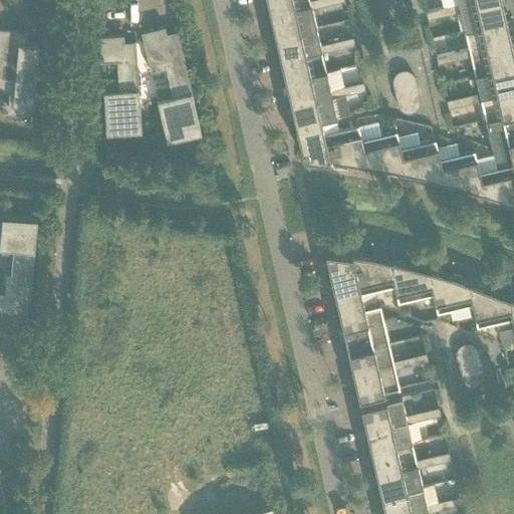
[(265,0),(269,14),(310,5),(309,1),(308,0),(265,0)]
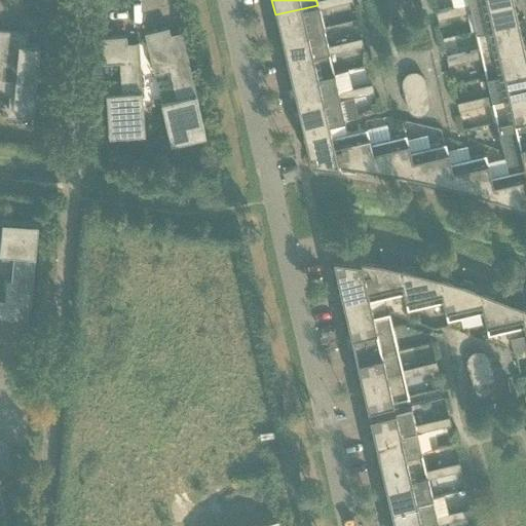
[(275,14),(280,37),(323,28),(318,9),(335,5),(333,0),(320,0),(316,1),(317,5),(275,14)]
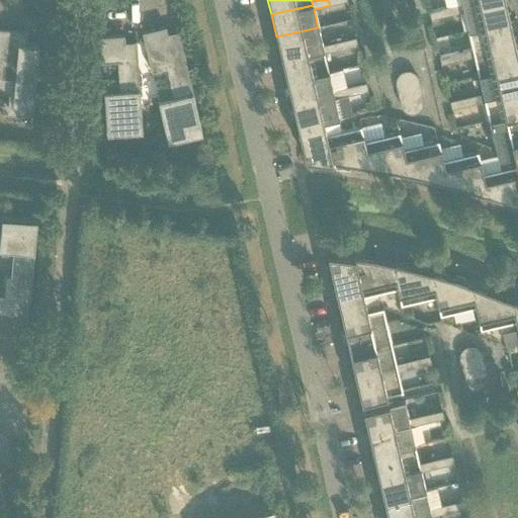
[(443,0),(445,8),(447,16),(463,12),(462,8),(497,0),(443,0)]
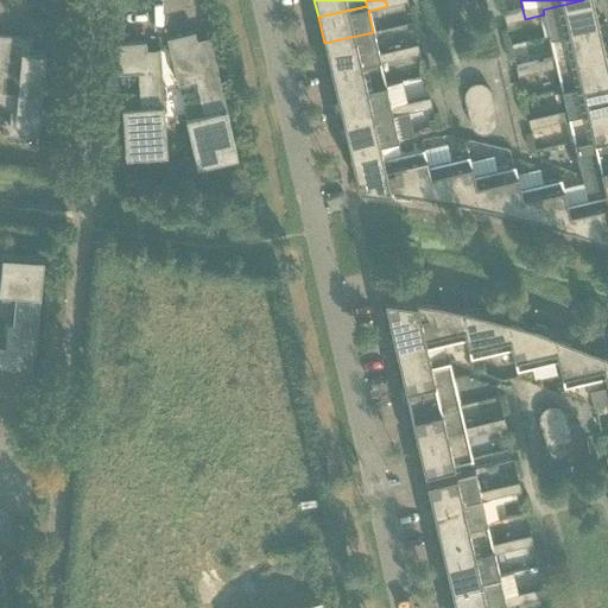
[(549,36),(597,24),(591,0),(583,0),(543,10),(544,14),(549,36)]
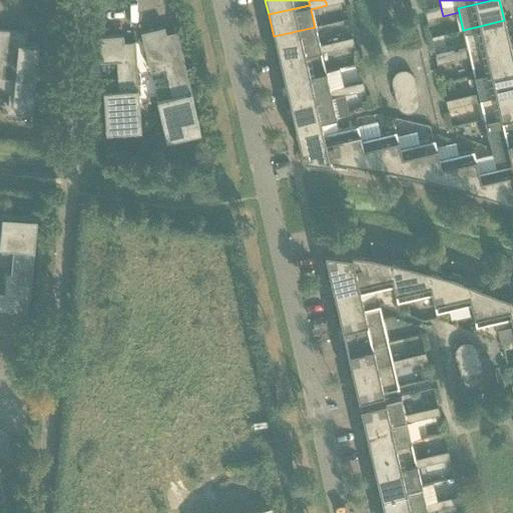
[(426,19),(443,16),(441,8),(424,12),(426,19)]
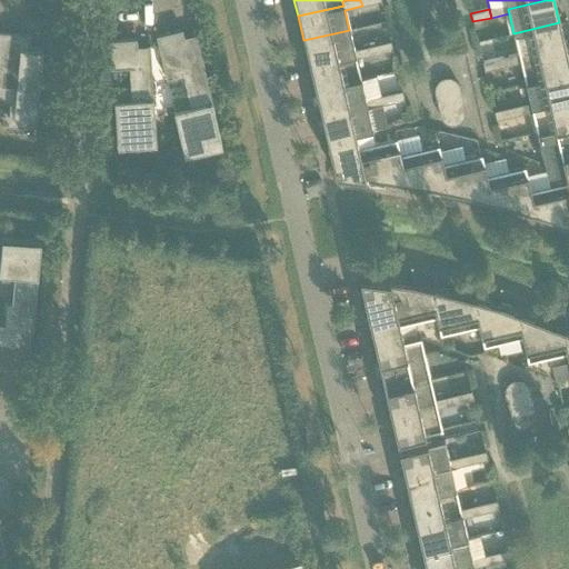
[(519,58),(565,48),(559,22),(513,33),(518,53),(500,58),(502,67),(520,62),(519,58)]
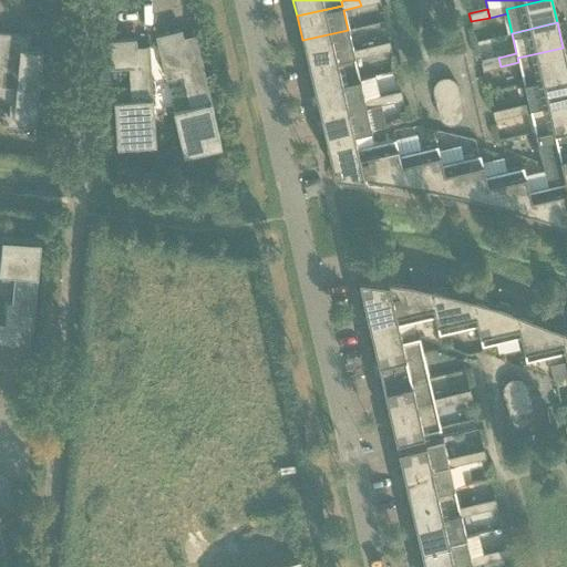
[(172,110),(183,155),(222,146),(195,33),(193,33),(194,37),(183,39),(181,30),(155,35),(165,80),(183,75),(191,105),(172,110)]
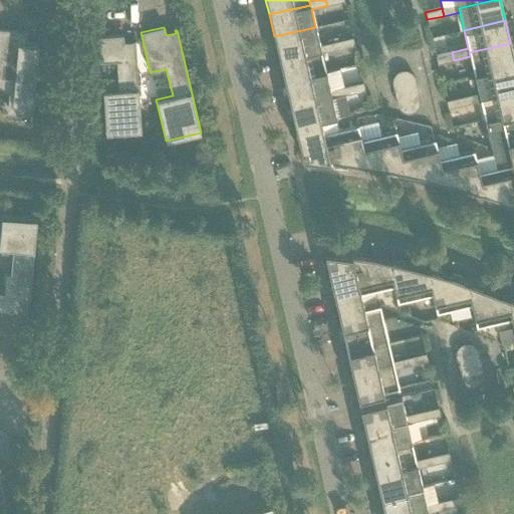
[(274,36),(279,59),(320,49),(319,45),(315,27),(274,36)]
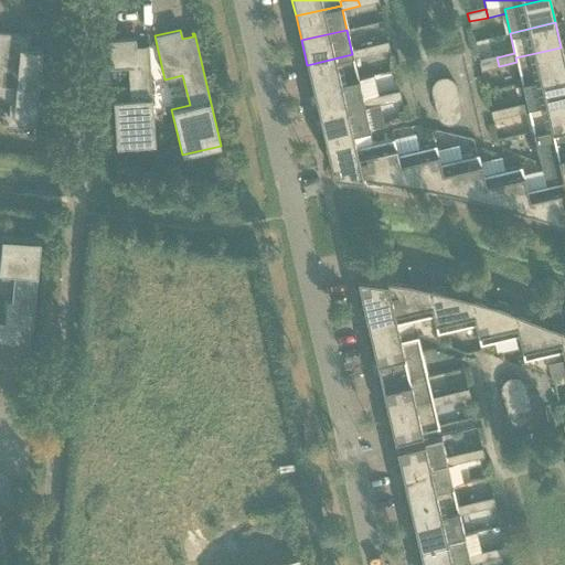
[(0,86),(17,88),(16,102),(11,102),(9,120),(33,123),(32,131),(34,131),(42,48),(40,48),(40,50),(28,49),(29,33),(28,33),(27,36),(0,33),(0,86)]
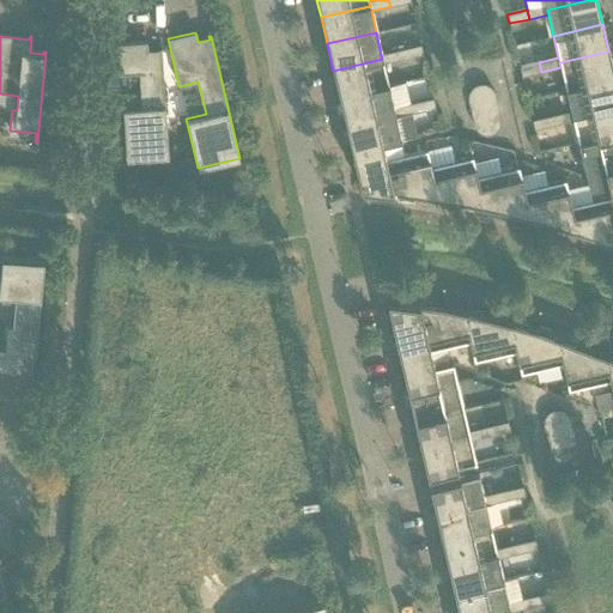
[(122,108),(125,158),(168,156),(161,48),(159,48),(159,50),(147,52),(147,42),(117,43),(120,74),(140,73),(143,107),(122,108)]
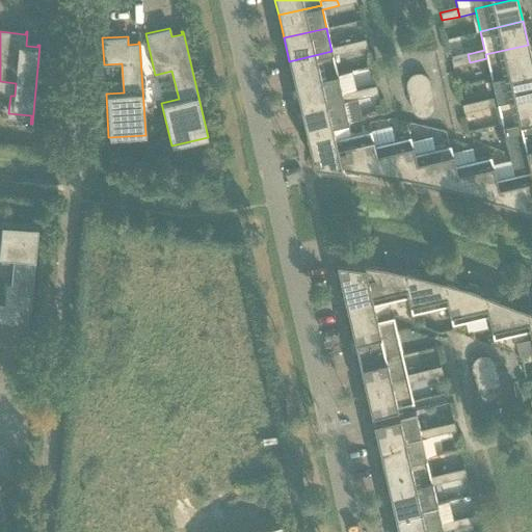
[(347,43),(349,51),(367,47),(365,38),(347,43)]
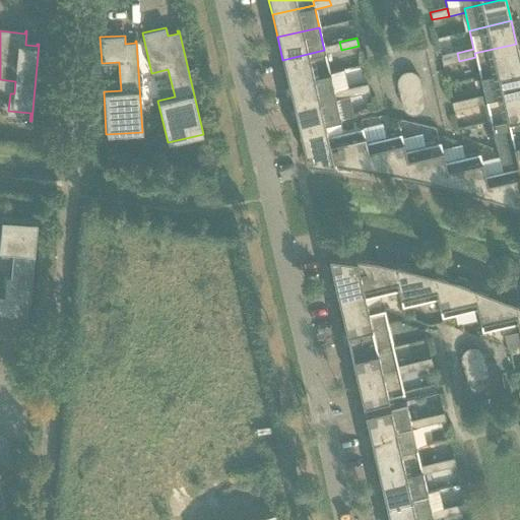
[(282,60),(287,82),(329,72),(325,54),(341,50),(339,42),(323,46),(324,50),(282,60)]
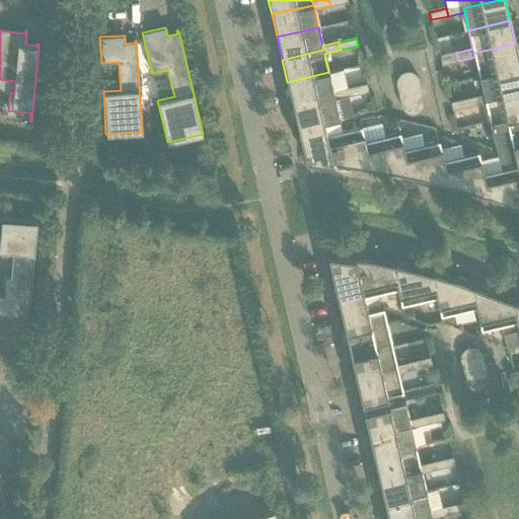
[(478,75),(518,66),(518,60),(515,44),(473,53),(474,57),(478,75)]
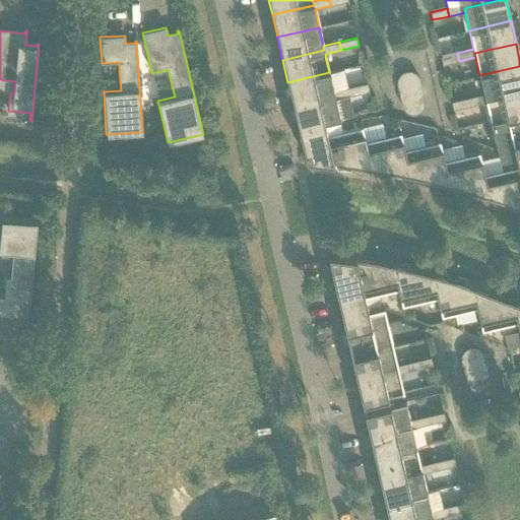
[(443,65),(459,61),(457,53),(441,57),(443,65)]
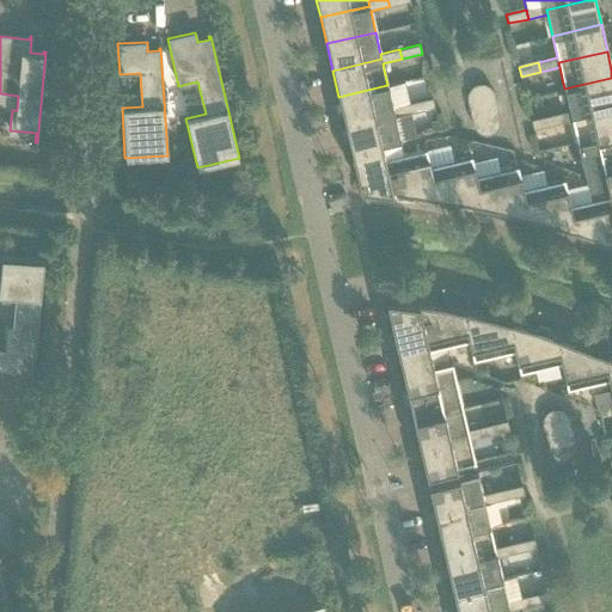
[(552,124),(573,121),(571,116),(611,105),(611,78),(564,89),(570,111),(551,116),(552,124)]
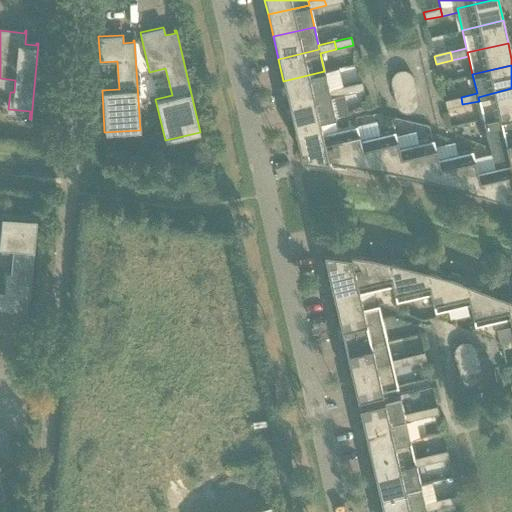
[(324,71),(283,81),(288,103),(329,93),(329,90),(342,86),(338,68),(324,71)]
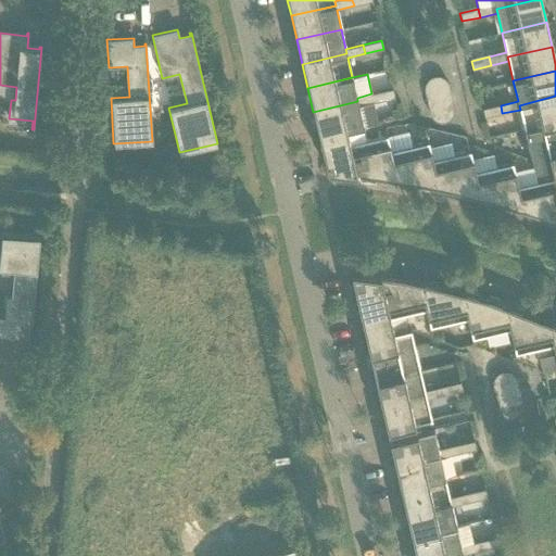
[(425,85),(424,88),(425,91),(426,96),(438,92),(433,76),(431,77),(428,79),(426,81),(425,85)]
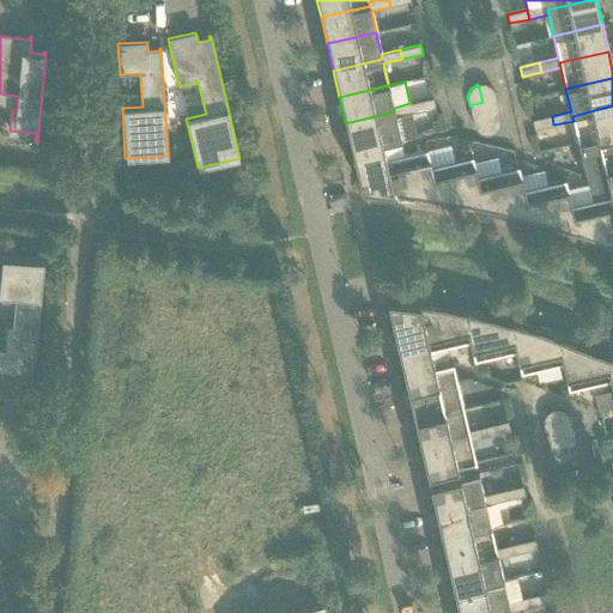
[(481,84),(478,84),(483,102),(496,99),(495,95),(493,91),(491,89),(489,86),(485,85),(481,84)]
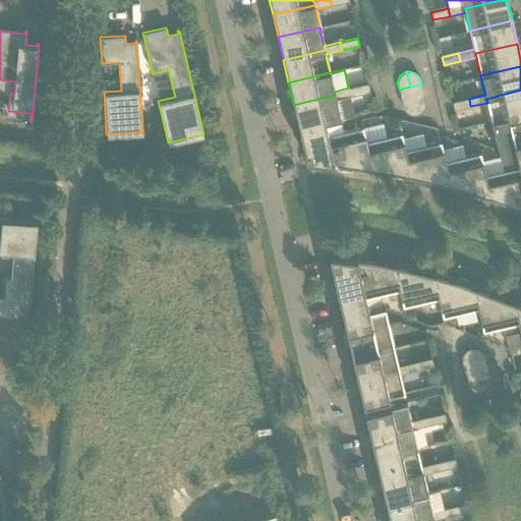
[(351,88),(353,96),(369,92),(367,83),(351,88)]
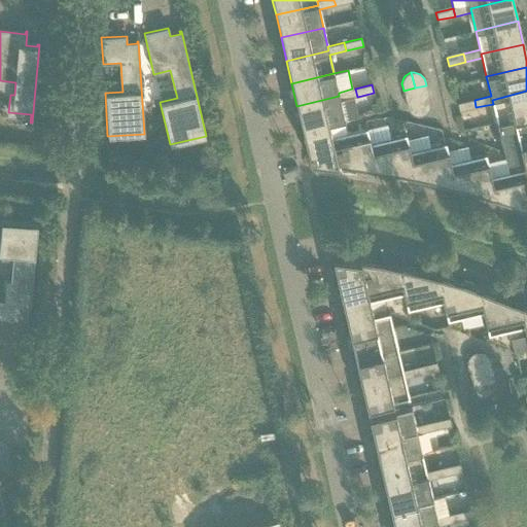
[(426,85),(415,88),(418,100),(429,98),(426,85)]
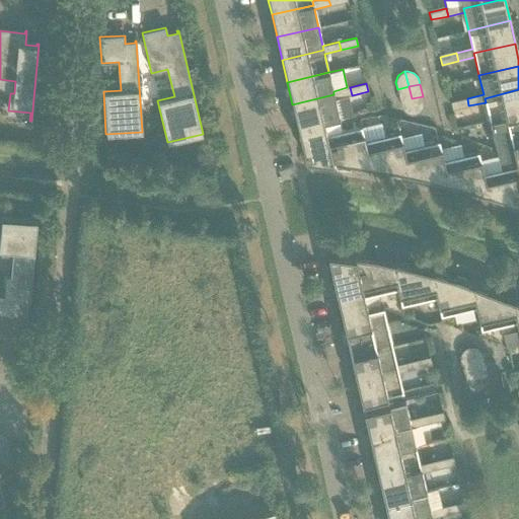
[(409,86),(397,89),(399,101),(412,98),(409,86)]
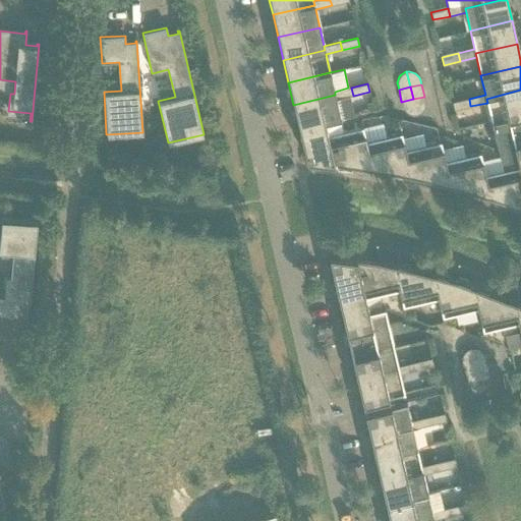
[(335,95),(293,105),(299,127),(324,122),(341,118),(353,115),(349,97),(353,96),(351,88),(348,88),(335,92),(335,95)]
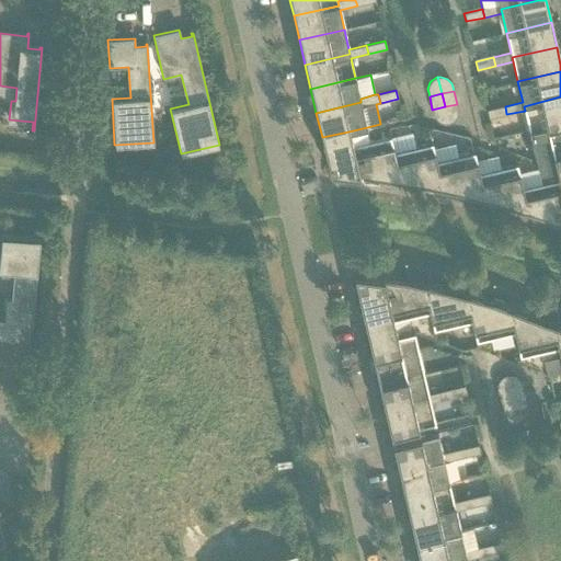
[(525,111),(529,130),(560,123),(560,96),(524,106),(525,111)]
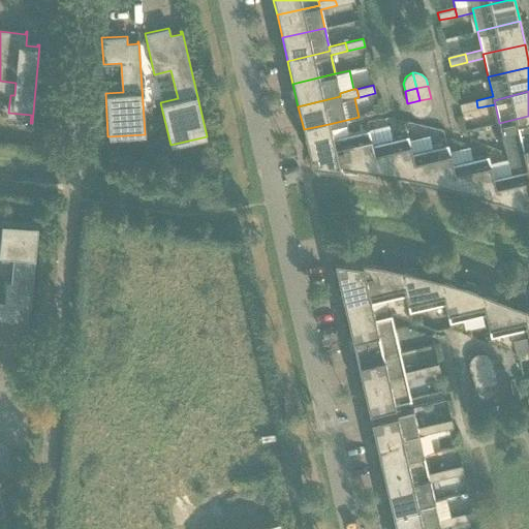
[(431,98),(419,100),(423,117),(426,116),(429,114),(430,112),(432,109),(432,105),(432,102),(431,98)]
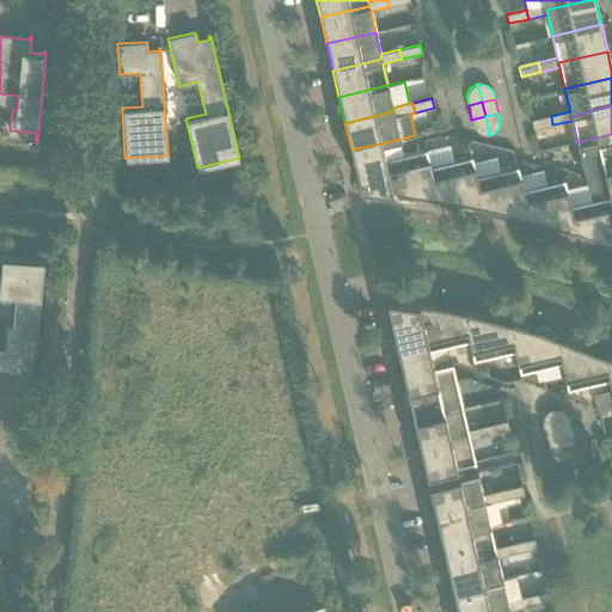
[(485,116),(471,120),(472,124),(473,128),(476,130),(479,133),(482,135),(485,135),(489,135),(485,116)]
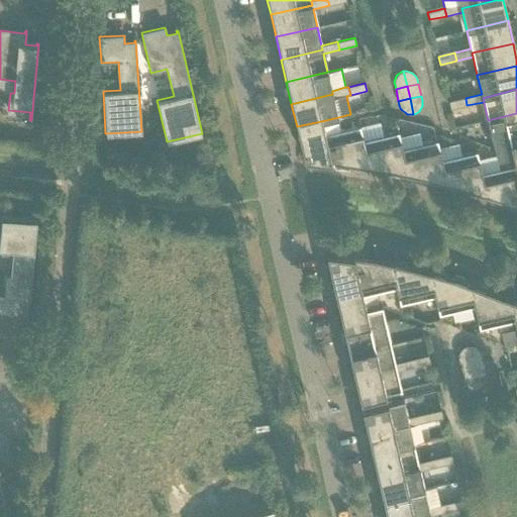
[(450,109),(467,105),(466,98),(448,101),(450,109)]
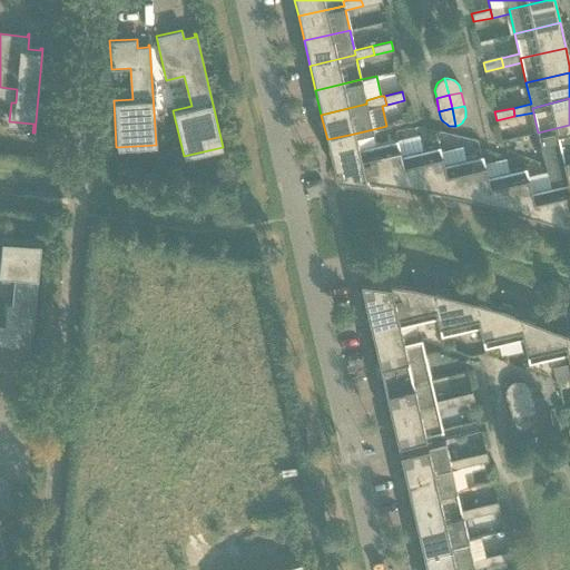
[(566,170),(562,157),(569,155),(569,125),(538,133),(548,175),(566,170)]
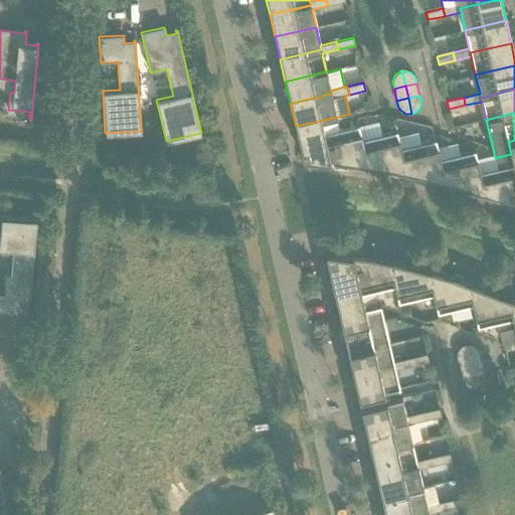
[(303,157),(329,161),(323,134),(320,121),(296,126),(303,157)]
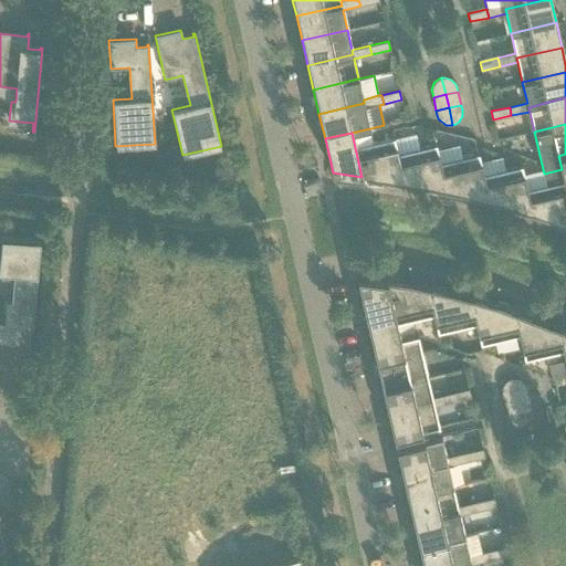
[(394,138),(355,147),(362,177),(366,177),(366,182),(381,185),(381,179),(404,182),(397,154),(394,138)]
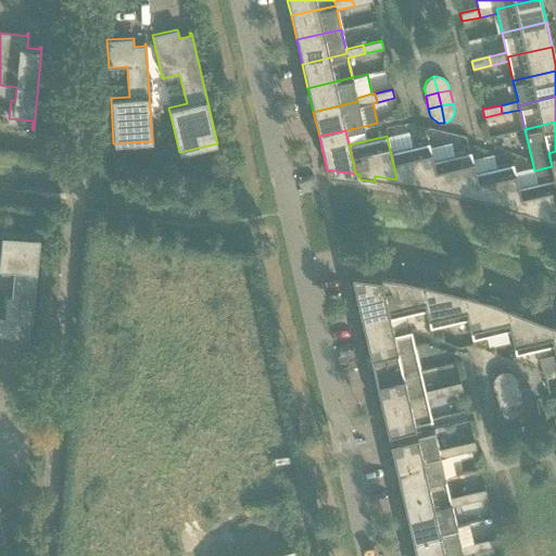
[(416,182),(438,187),(431,160),(428,142),(390,151),(396,179),(401,180),(400,185),(415,187),(416,182)]
